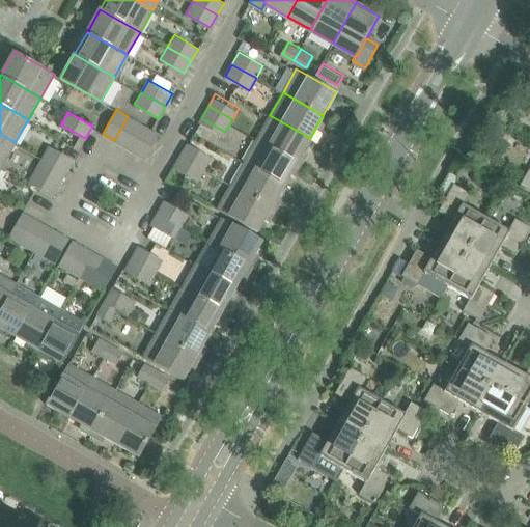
[(270,115),(257,138),(297,161),(310,138),(270,115)]
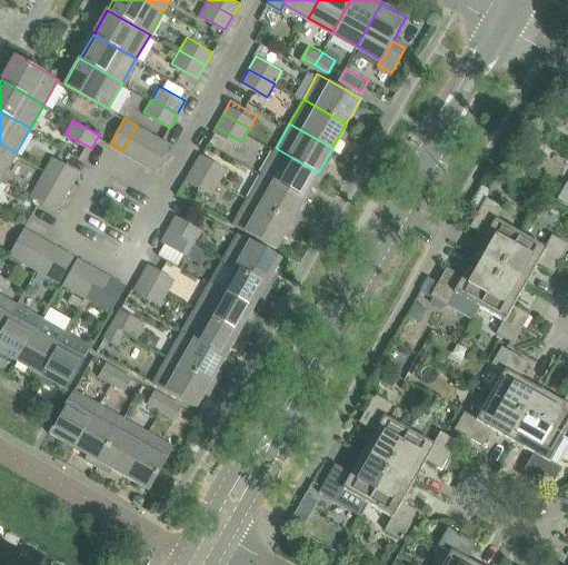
[(148,130),(137,125),(122,150),(132,156),(148,130)]
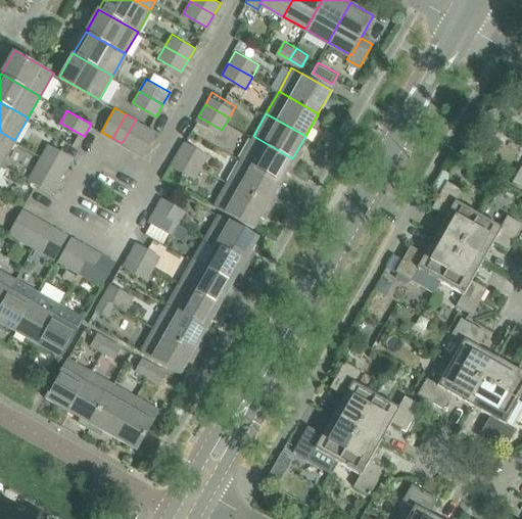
[(146,126),(136,120),(122,143),(132,149),(146,126)]
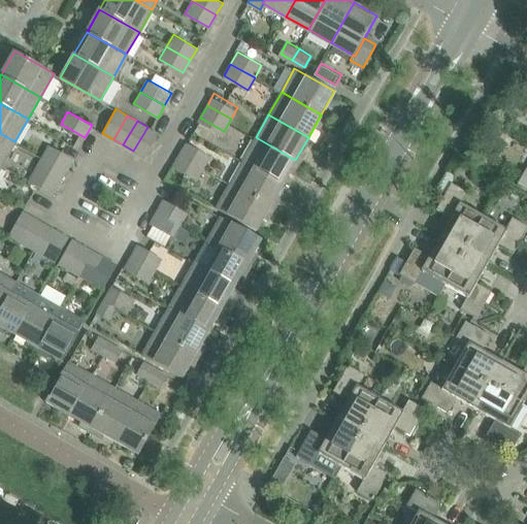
[(158,133),(147,127),(133,151),(144,157),(158,133)]
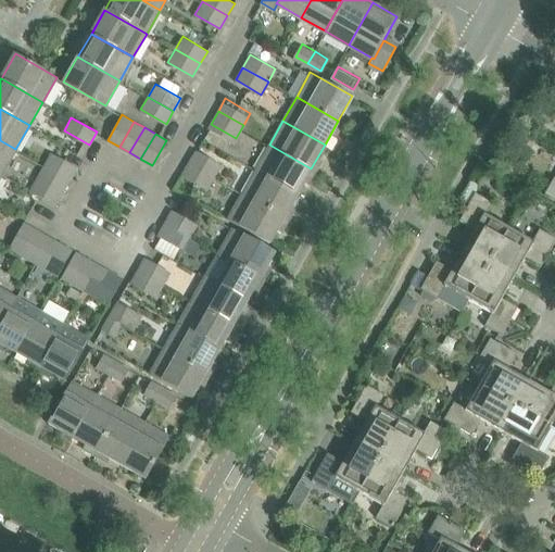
[(0,172),(2,173),(15,149),(0,140),(0,172)]
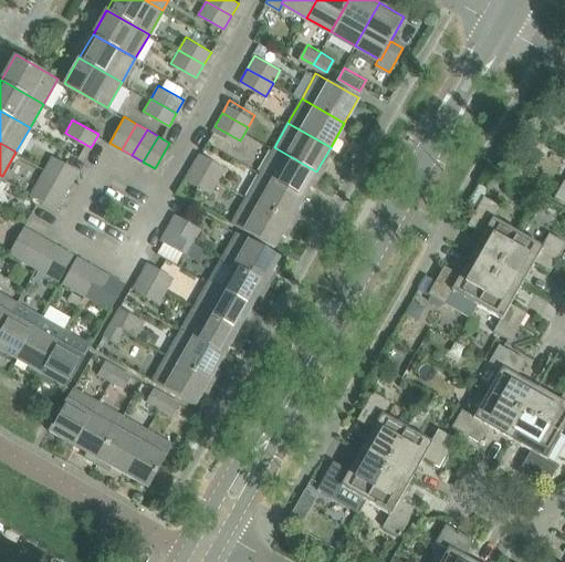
[(316,172),(274,147),(260,172),(303,196),(316,172)]
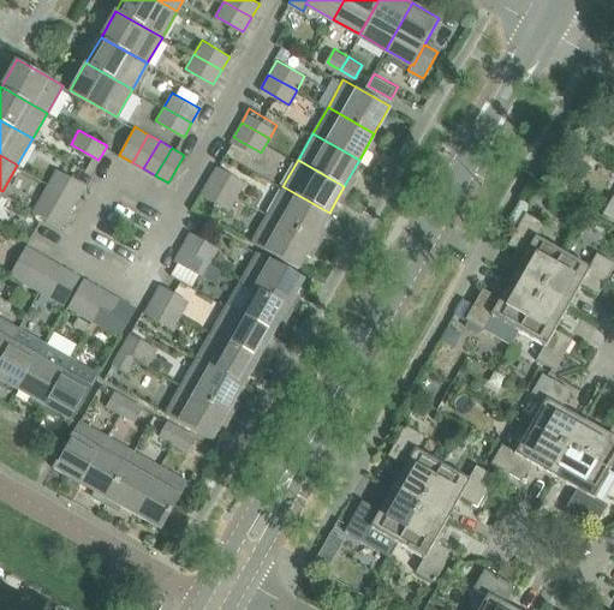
[(216,166),(209,179),(237,196),(244,181),(216,166)]
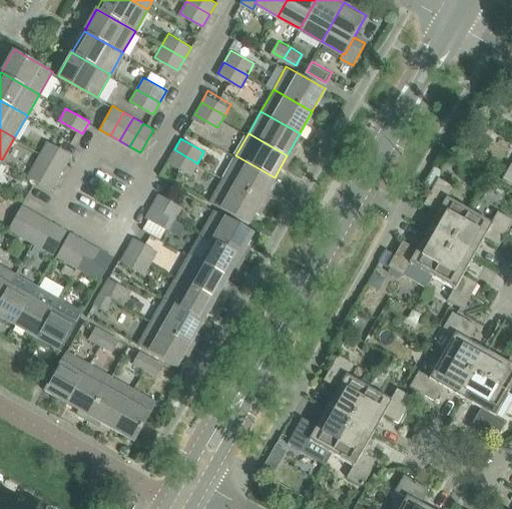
[(47,140),(41,151),(64,165),(71,153),(47,140)]
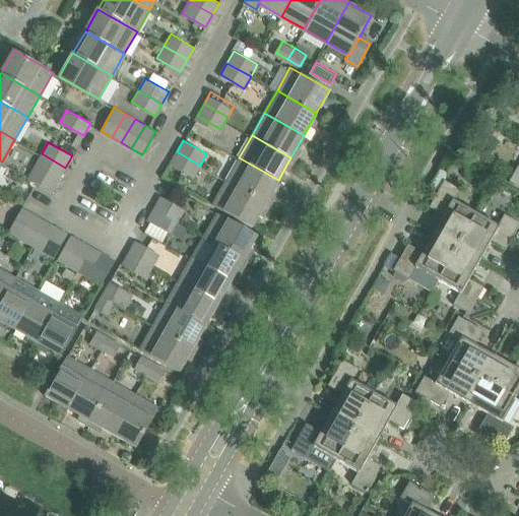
[(200,166),(177,151),(170,164),(193,177),(200,166)]
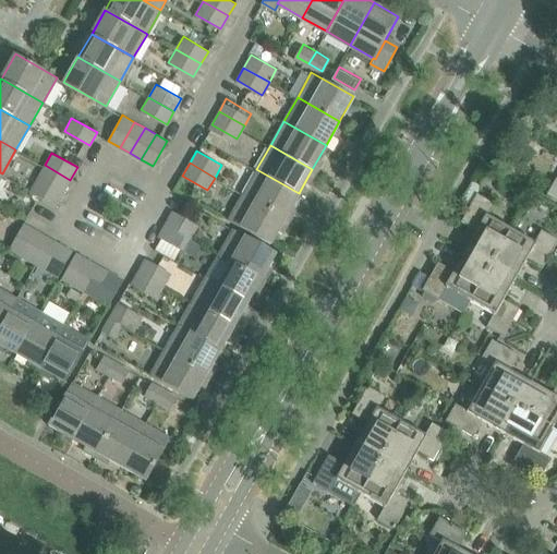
[(45,165),(37,178),(62,192),(70,180),(45,165)]
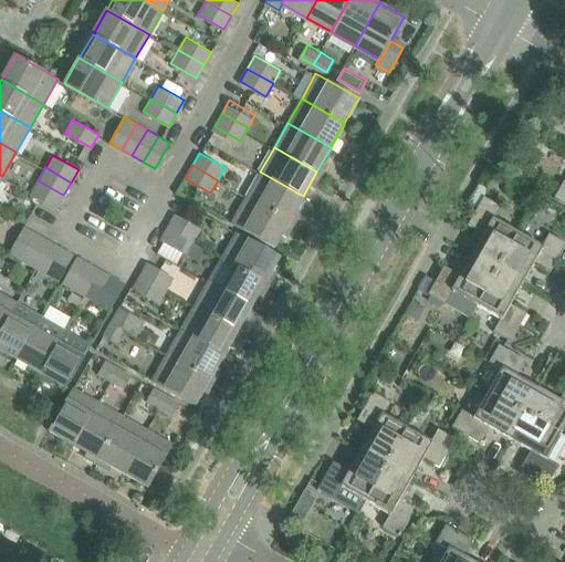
[(260,172),(247,196),(289,220),(303,196),(260,172)]
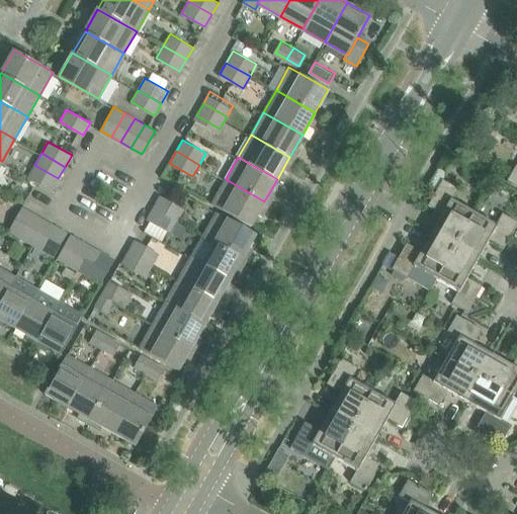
[(516,163),(507,179),(516,184),(516,163)]
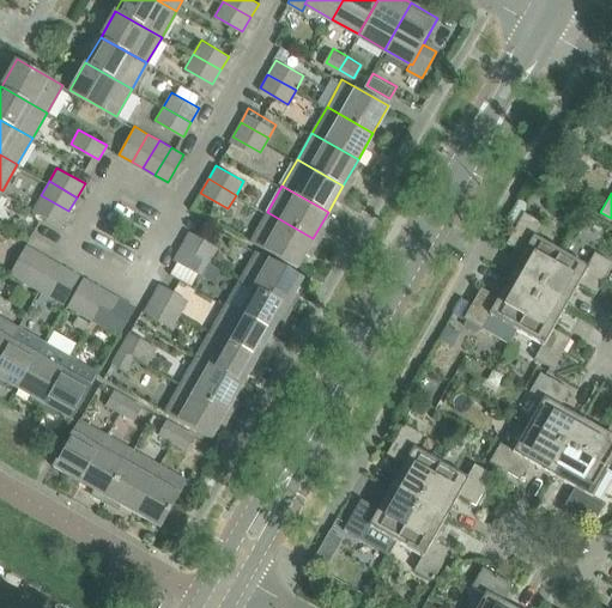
[(68,211),(41,195),(34,208),(61,225),(68,211)]
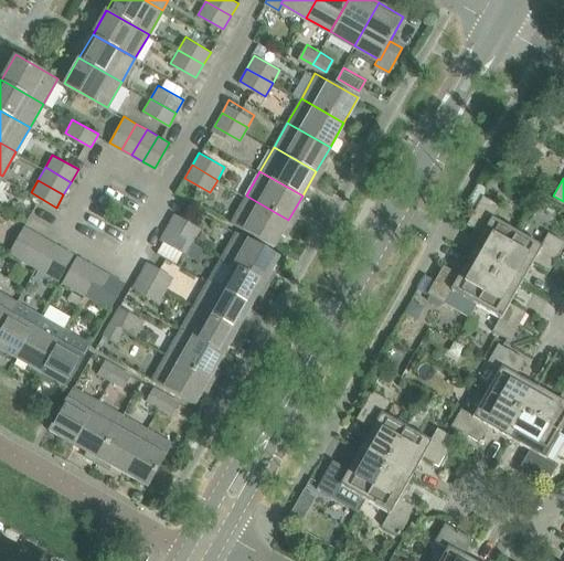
[(483,231),(471,252),(497,266),(518,230),(493,217),(500,204),(483,194),(467,222),(483,231)]
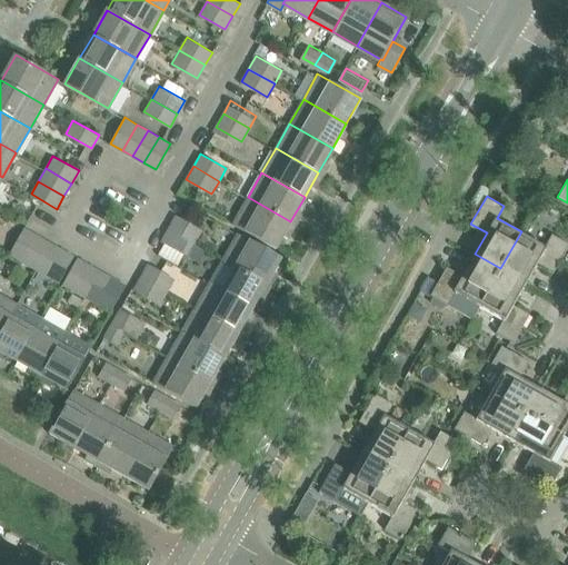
[(290,221),(248,197),(233,222),(276,247),(290,221)]
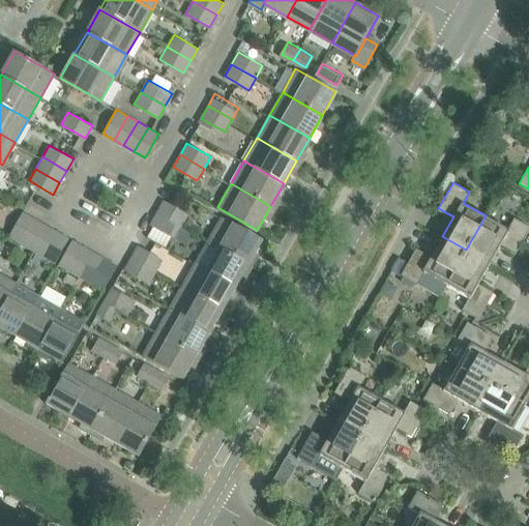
[(164,199),(157,211),(181,225),(187,213),(164,199)]
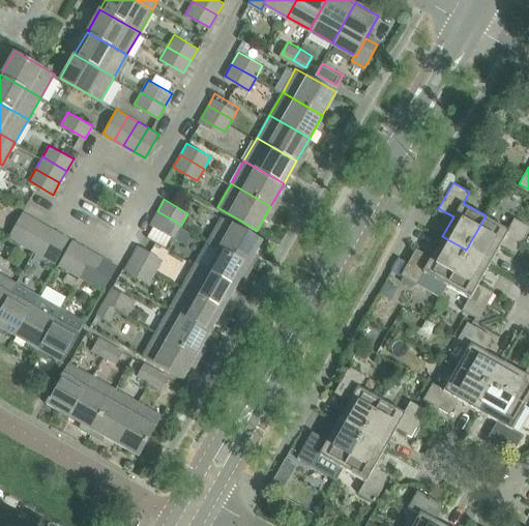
[(9,235),(21,242),(34,217),(23,211),(9,235)]
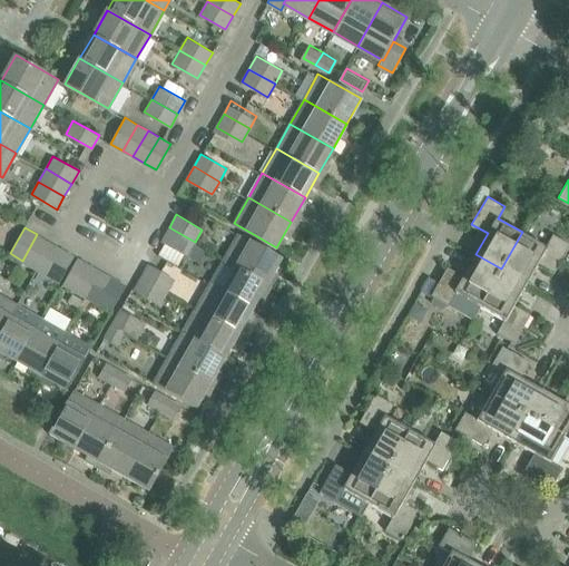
[(195,242),(169,227),(162,241),(187,255),(195,242)]
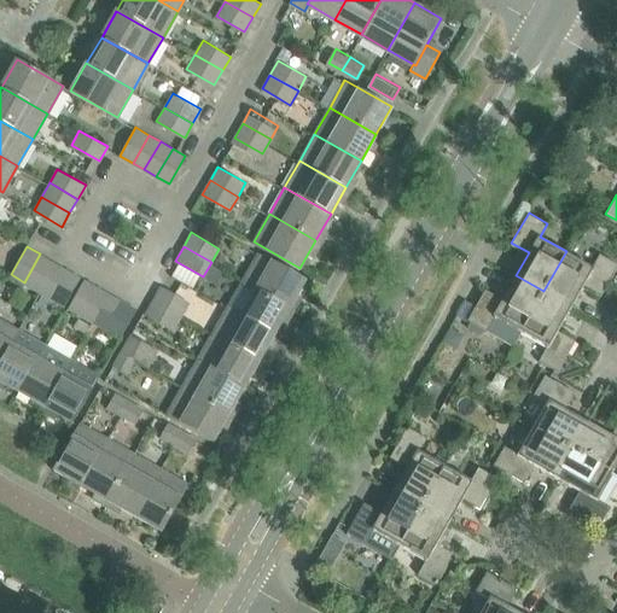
[(566,251),(543,291),(571,307),(585,284),(601,293),(616,266),(616,262),(600,252),(592,267),(566,251)]
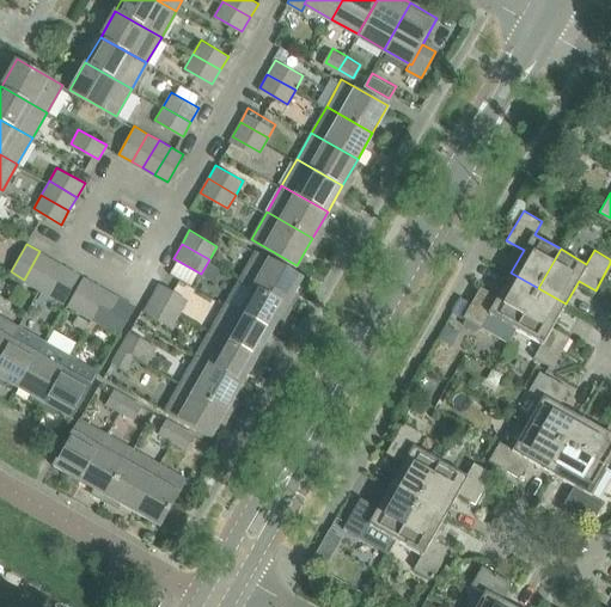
[(301,276),(256,250),(240,277),(286,304),(301,276)]
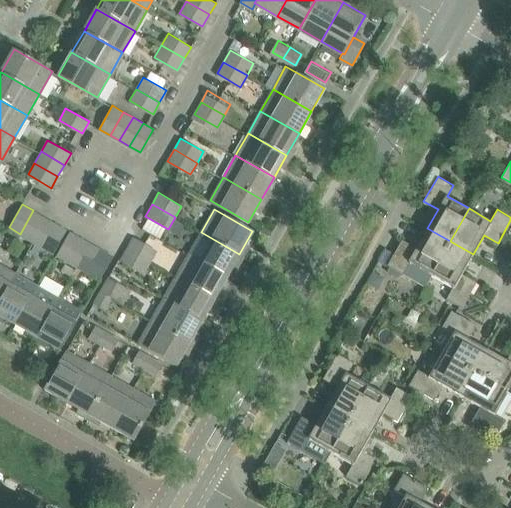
[(33,210),(20,234),(31,240),(44,217),(33,210)]
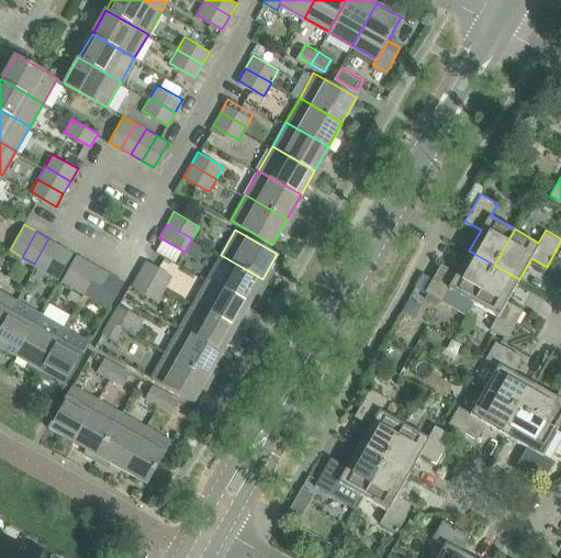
[(60,245),(48,238),(34,264),(46,270),(60,245)]
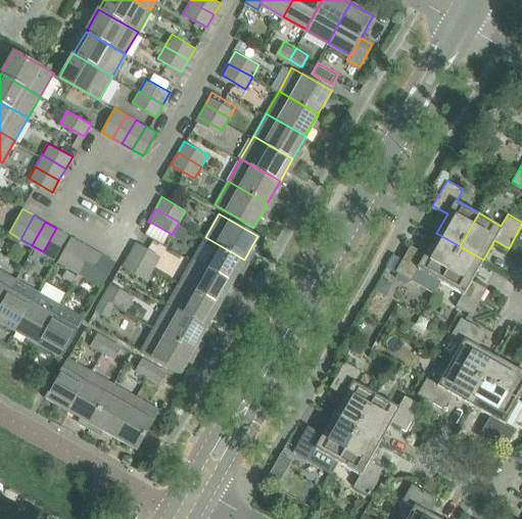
[(43,251),(54,257),(67,234),(56,228),(43,251)]
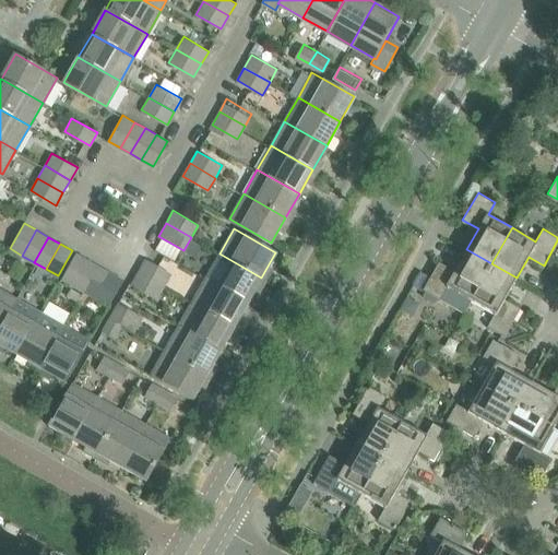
[(448,286),(471,299),(491,263),(466,249),(454,270),(439,261),(423,288),(440,298),(448,286)]
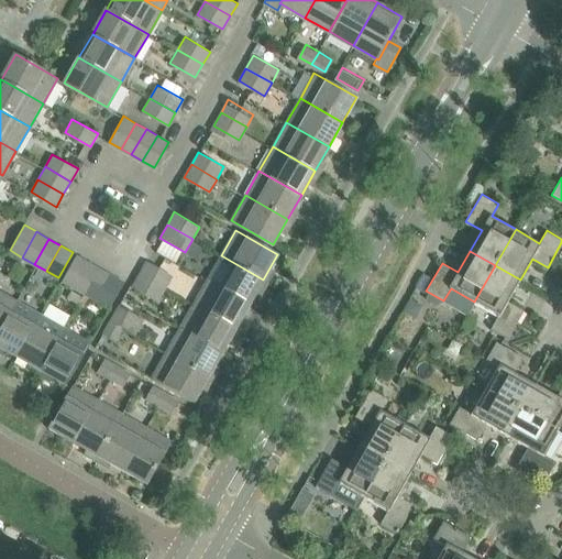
[(63,280),(75,287),(89,262),(77,254),(63,280)]
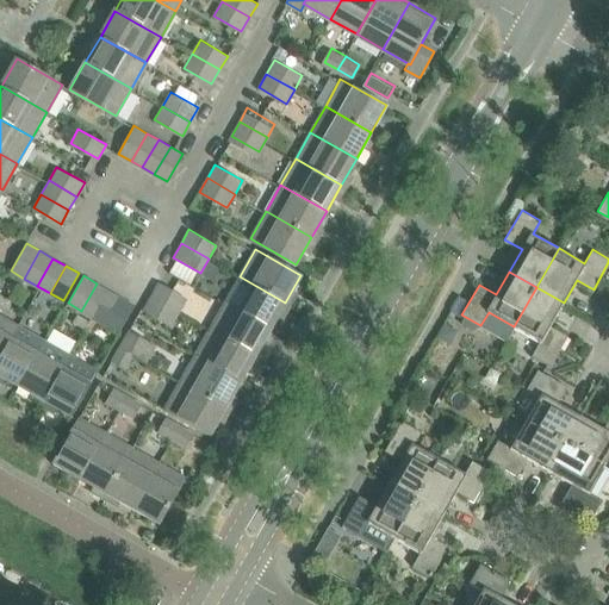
[(240,276),(225,303),(271,329),(285,303),(240,276)]
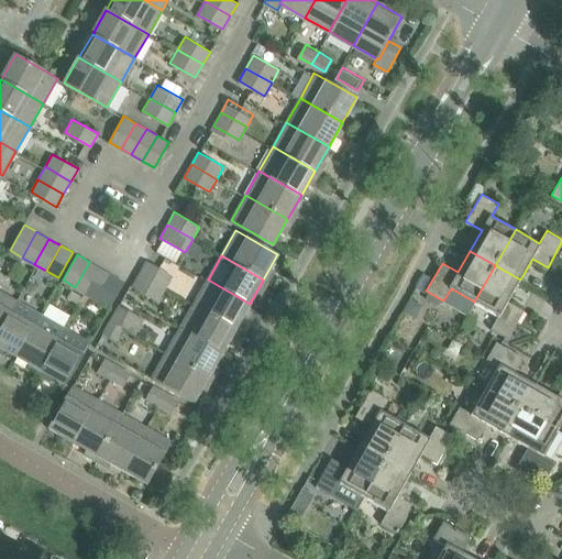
[(146,260),(140,273),(165,287),(173,274),(146,260)]
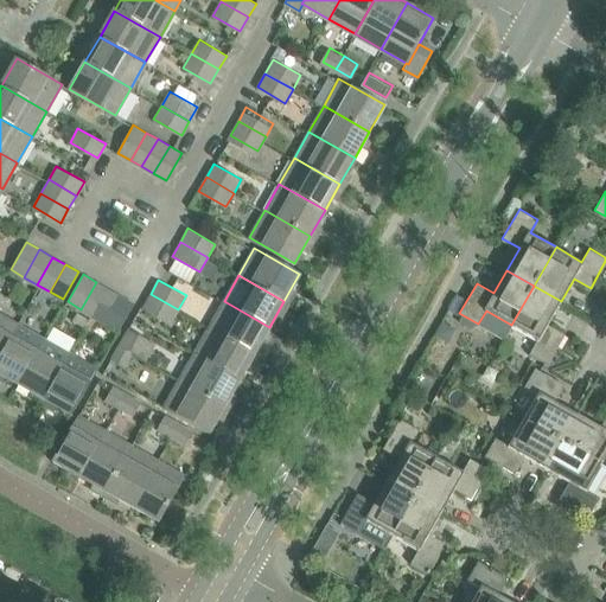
[(108,288),(96,282),(81,309),(93,315),(108,288)]
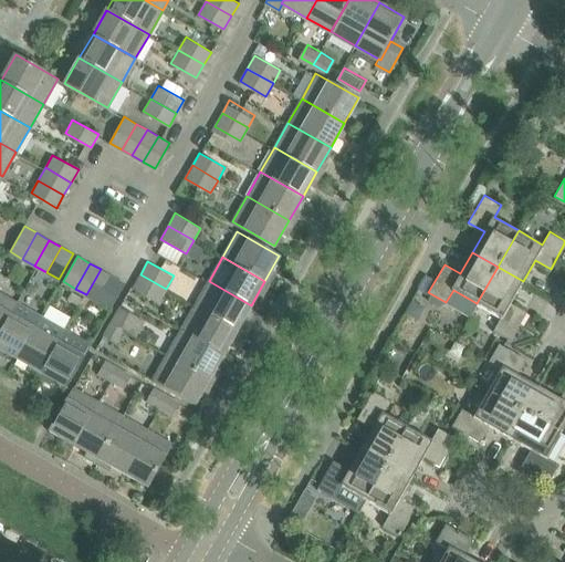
[(498,267),(477,303),(501,316),(493,329),(511,339),(526,311),(511,302),(523,281),(498,267)]
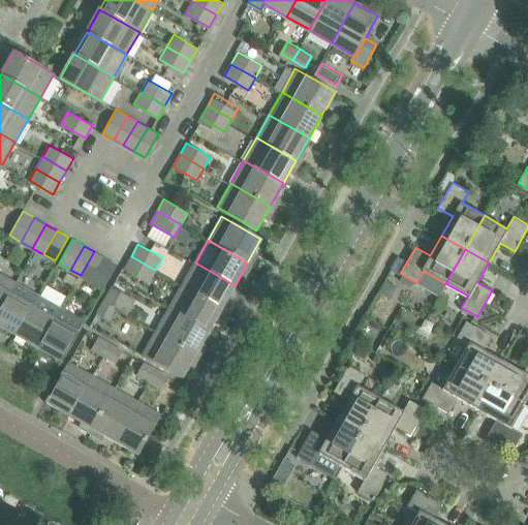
[(104,257),(94,251),(81,275),(91,281),(104,257)]
